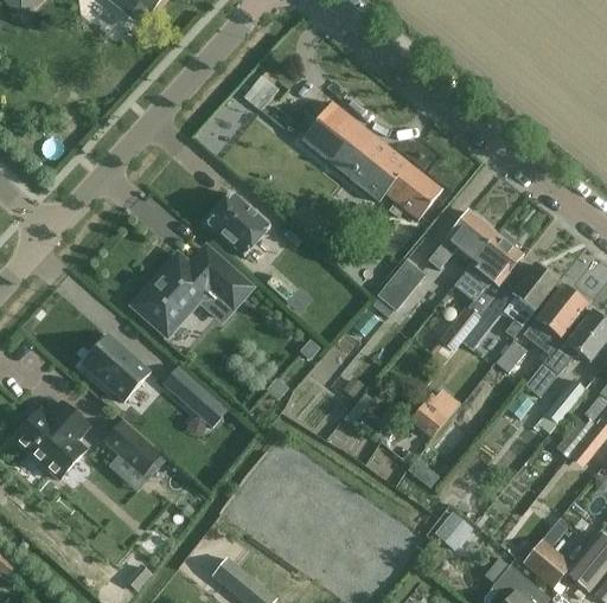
[(31,4),(26,0),(6,0),(21,13),(31,4)]
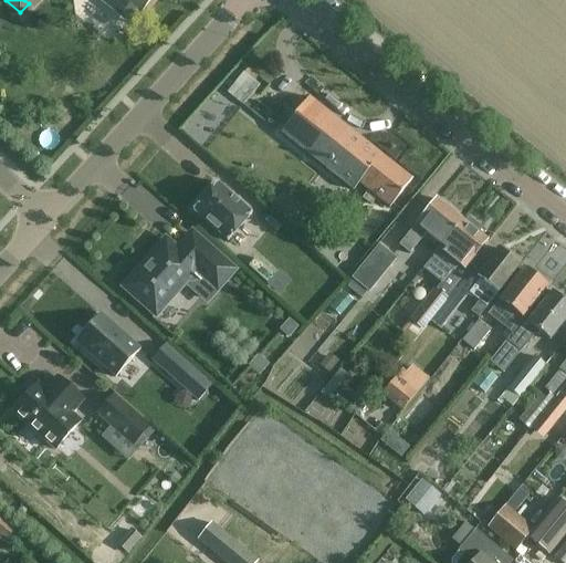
[(104,0),(123,14),(127,8),(136,16),(148,0),(104,0)]
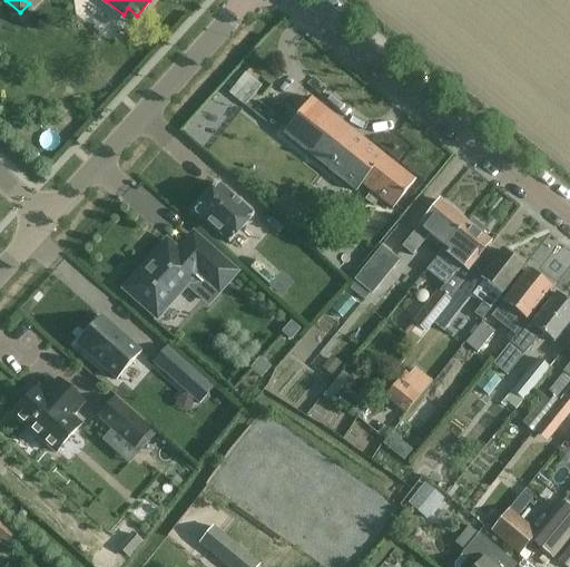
[(245,69),(229,90),(245,103),(261,81),(245,69)]
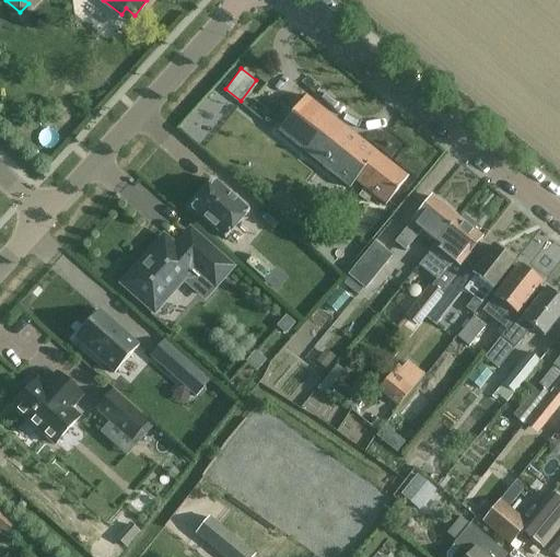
[(385,204),(407,177),(305,95),(278,129),(349,186),(354,180),(364,187),(359,194),(366,199),(372,194),(385,204)]
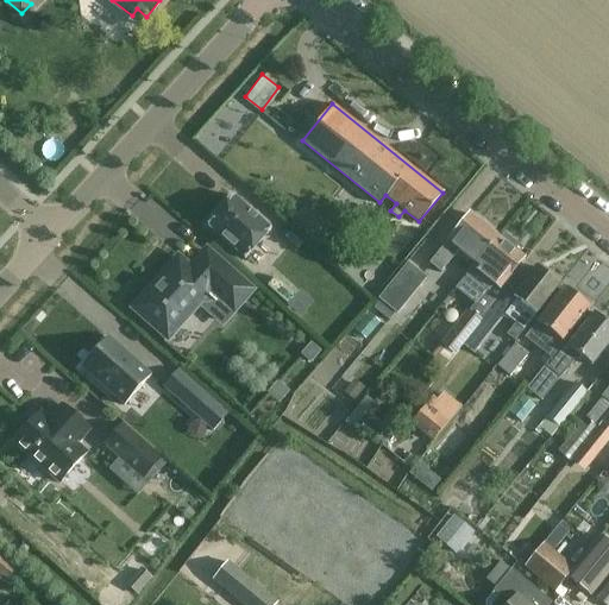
[(272,228),(236,195),(211,222),(248,257),(272,228)]
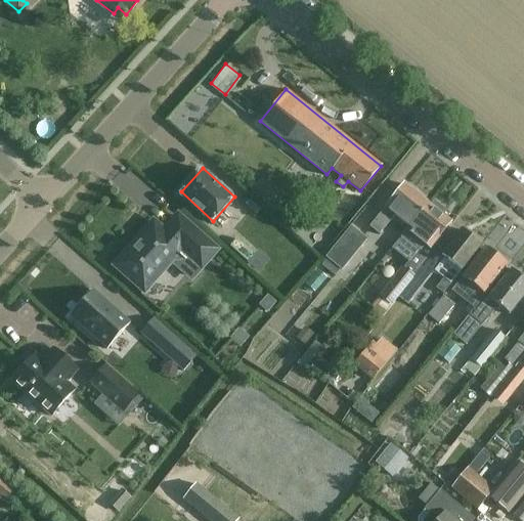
[(407,225),(427,202),(403,182),(369,225),(378,231),(386,221),(387,222),(394,215),(407,225)]
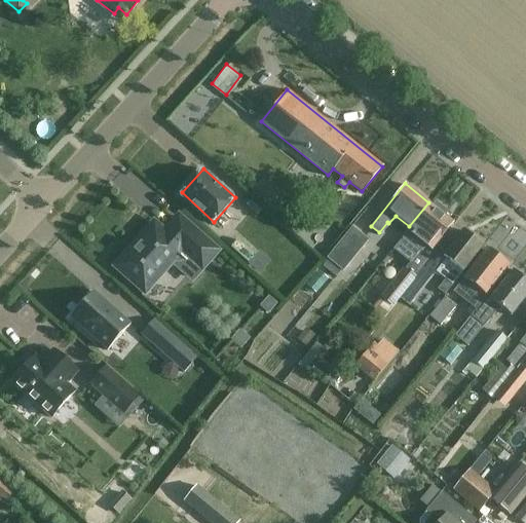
[(403,236),(392,248),(393,249),(396,246),(412,258),(409,261),(410,262),(419,250),(421,251),(428,241),(433,246),(450,224),(452,222),(441,213),(443,210),(433,201),(430,204),(428,202),(409,226),(410,226),(403,236)]
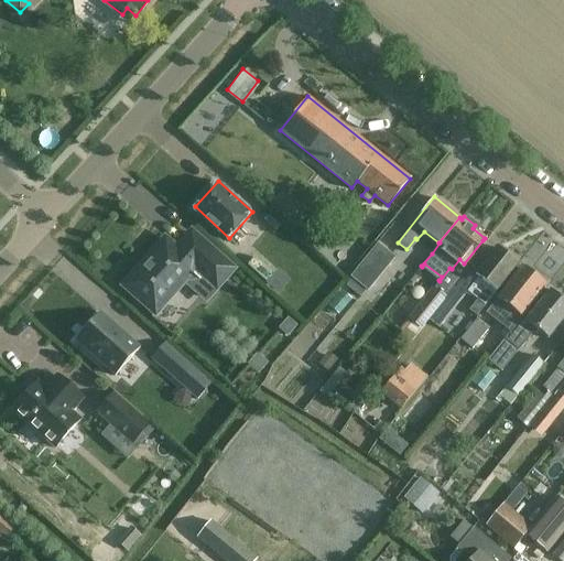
[(140,267),(125,283),(155,311),(185,278),(206,297),(232,267),(192,230),(176,248),(165,237),(150,255),(150,258),(143,266),(140,267)]
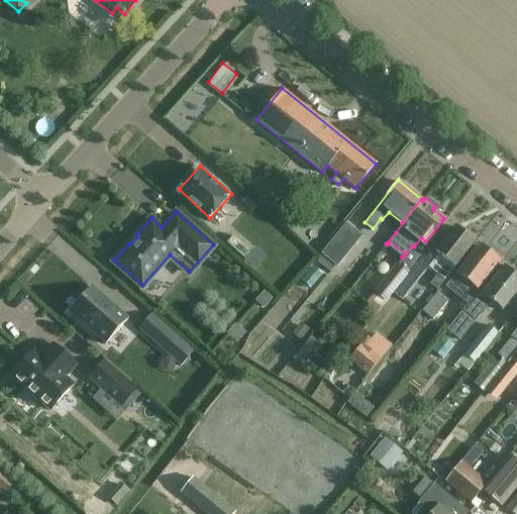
[(346,220),(327,245),(328,245),(323,252),(337,264),(341,257),(344,259),(364,233),(346,220)]
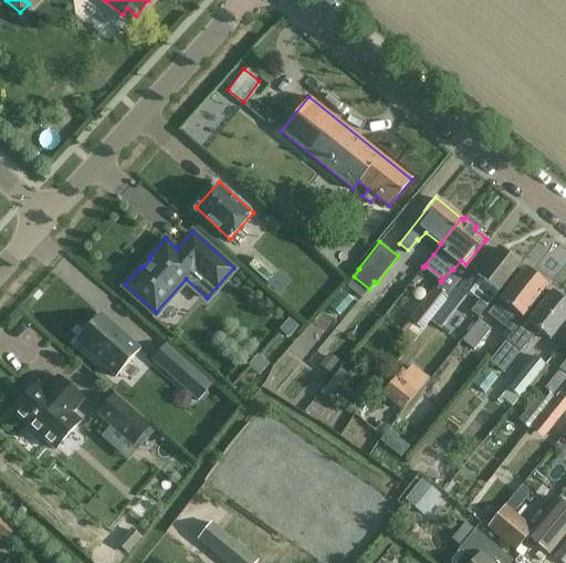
[(478,315),(517,263),(498,248),(475,274),(480,278),(469,291),(479,299),(470,310),(478,315)]
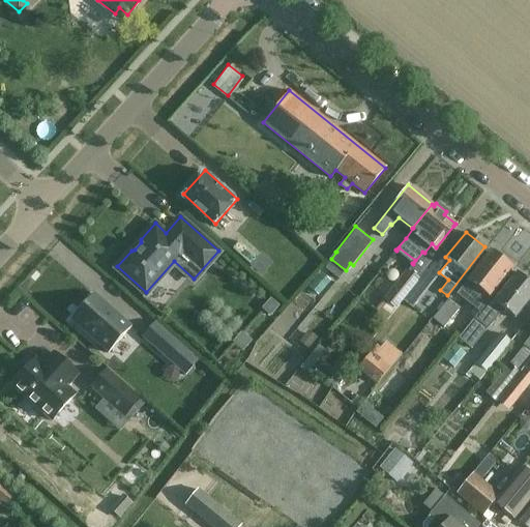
[(468,277),(458,290),(478,306),(510,267),(508,265),(507,260),(503,257),(498,257),(490,250),(467,276),(468,277)]
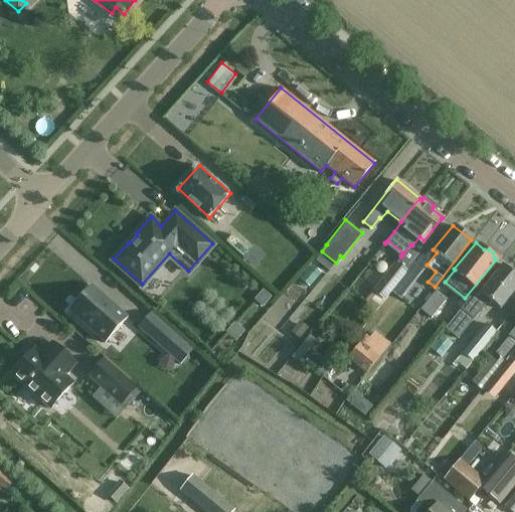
[(384,298),(390,290),(406,271),(394,262),(372,289),(376,292),(384,298)]
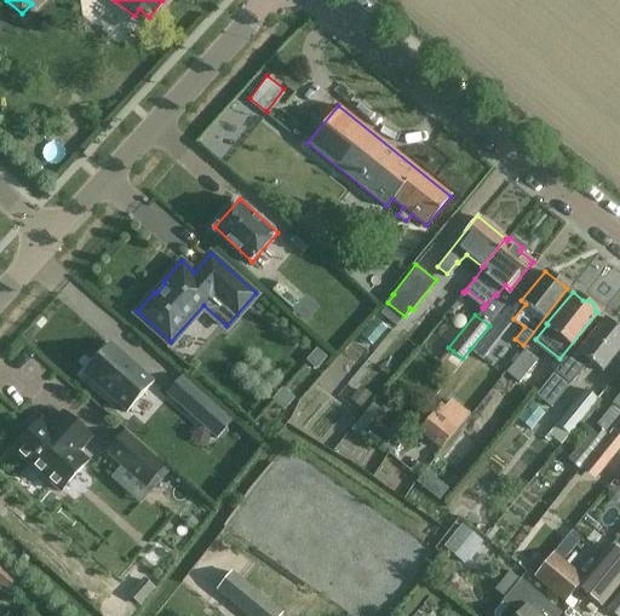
[(489,326),(470,349),(481,357),(509,323),(498,315),(489,326)]
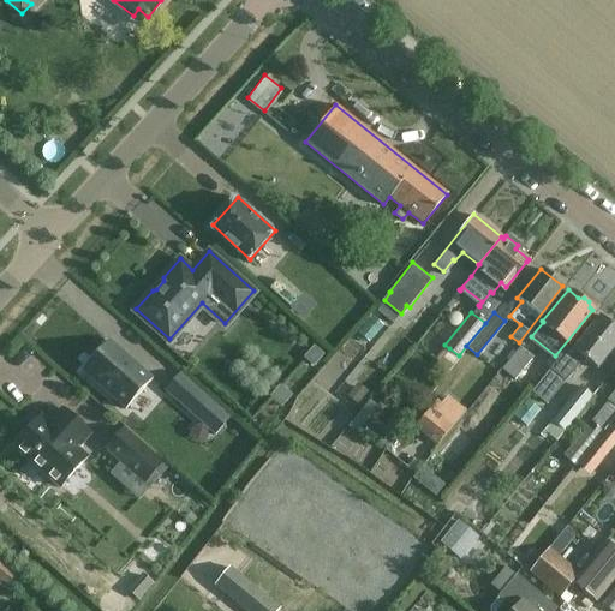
[(569,345),(550,369),(563,379),(581,357),(596,367),(614,343),(614,327),(599,315),(573,348),(569,345)]
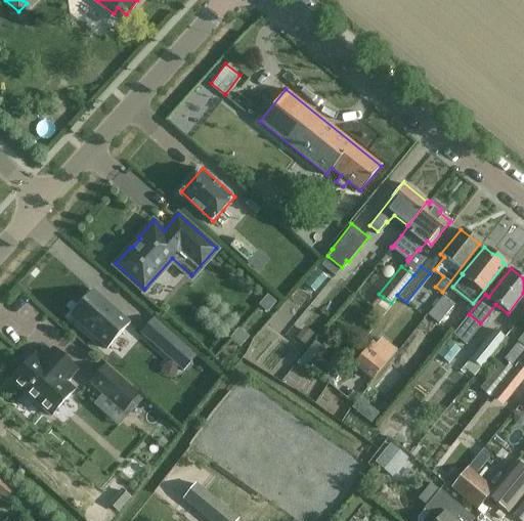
[(19,269),(12,276),(30,293),(37,285),(19,269)]
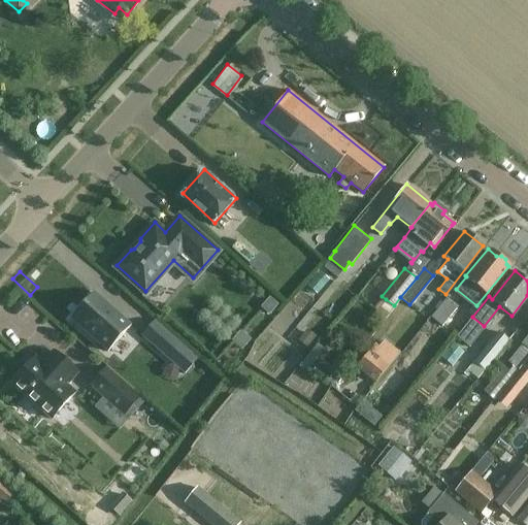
[(108,351),(131,324),(95,291),(71,318),(108,351)]
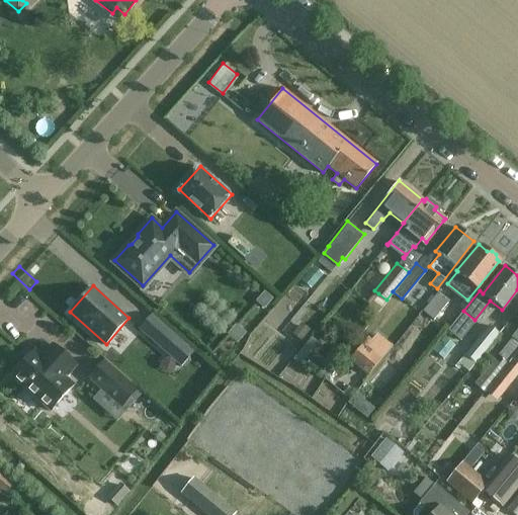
[(272,296),(264,290),(257,299),(264,306),(272,296)]
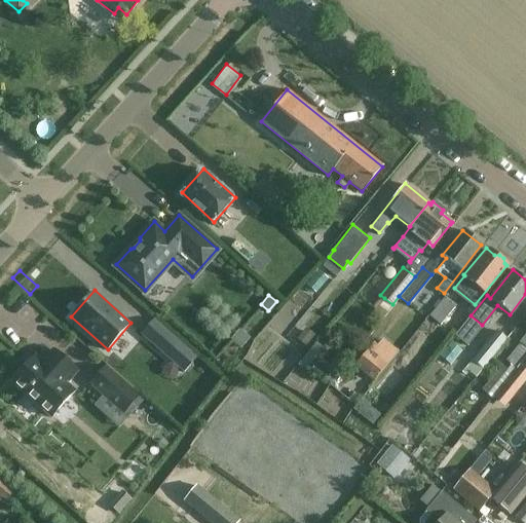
[(440,323),(453,306),(443,297),(429,313),(440,323)]
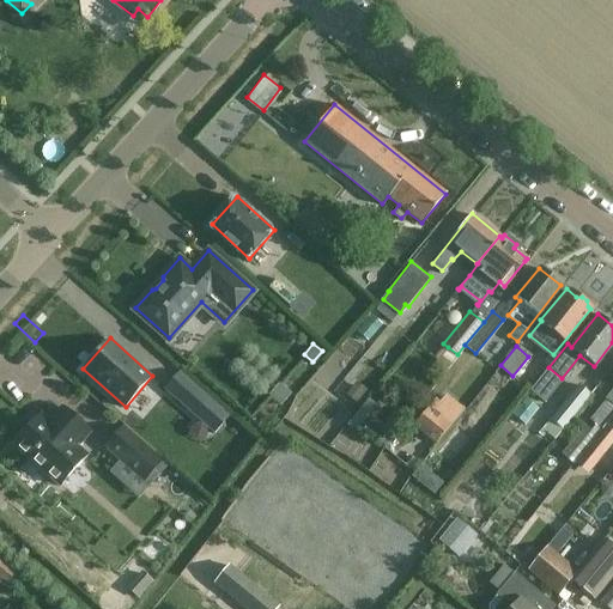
[(448,347),(435,364),(443,371),(457,354),(448,347)]
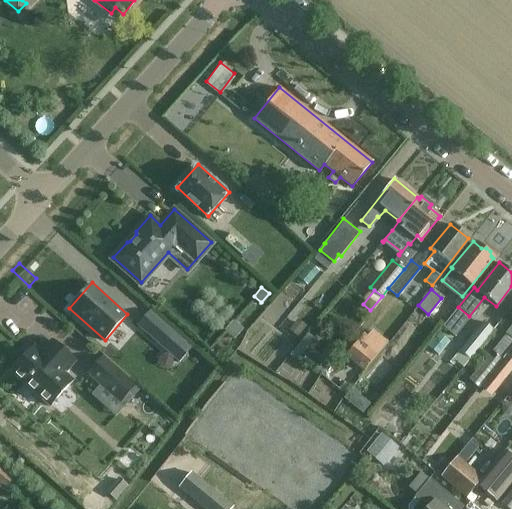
[(148,310),(137,322),(179,359),(189,348),(192,345),(150,307),(148,310)]
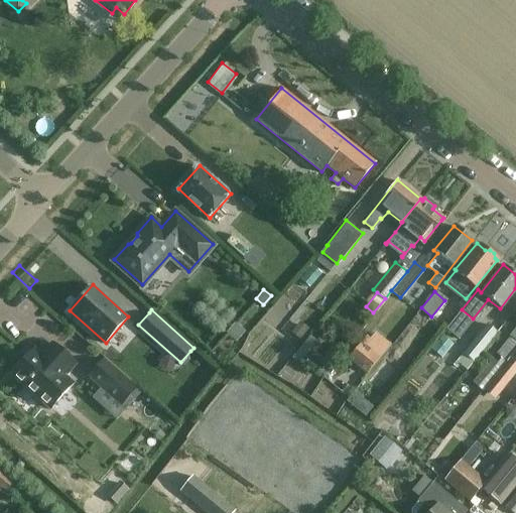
[(266,340),(280,326),(267,313),(253,327),(266,340)]
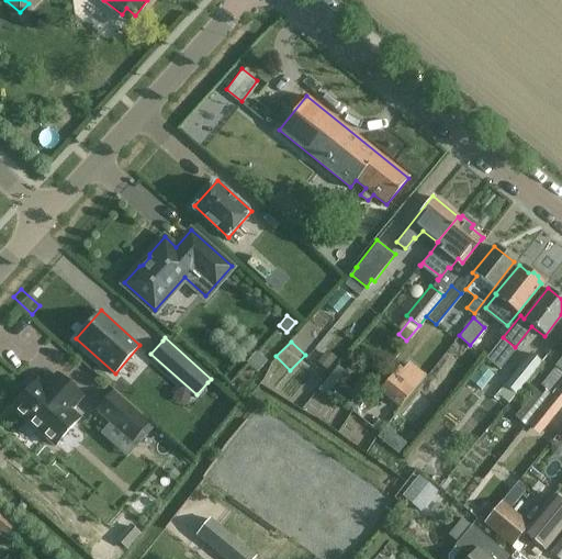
[(552,393),(555,389),(561,380),(561,343),(561,345),(561,346),(561,356),(541,383),(546,387),(544,388),(552,393)]
